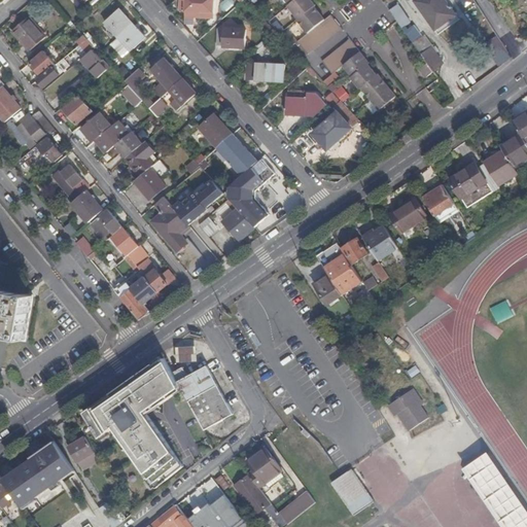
[(186,0),(189,1),(189,4),(188,14),(197,15),(197,20),(217,20),(217,0),(186,0)]
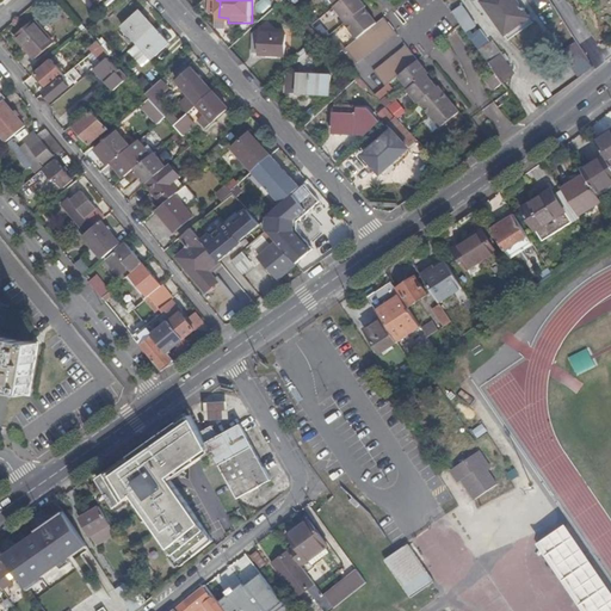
[(270,0),(259,0),(254,5),(260,13),(273,4),(270,0)]
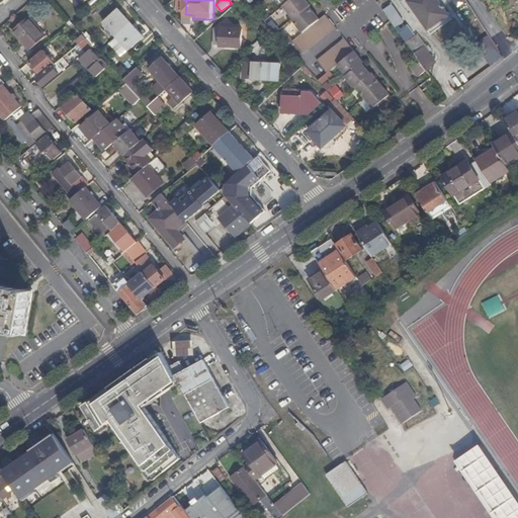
[(306,0),(288,0),(284,4),(283,5),(292,17),(309,6),(310,5),(306,0)]
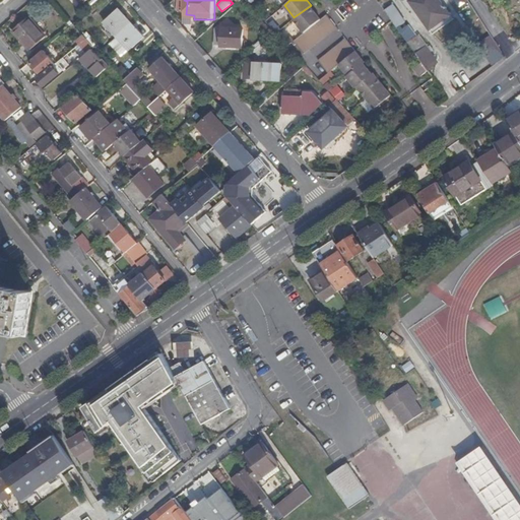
[(443,21),(452,15),(451,14),(450,15),(439,0),(410,0),(411,0),(421,13),(419,15),(430,29),(442,21),(443,21)]
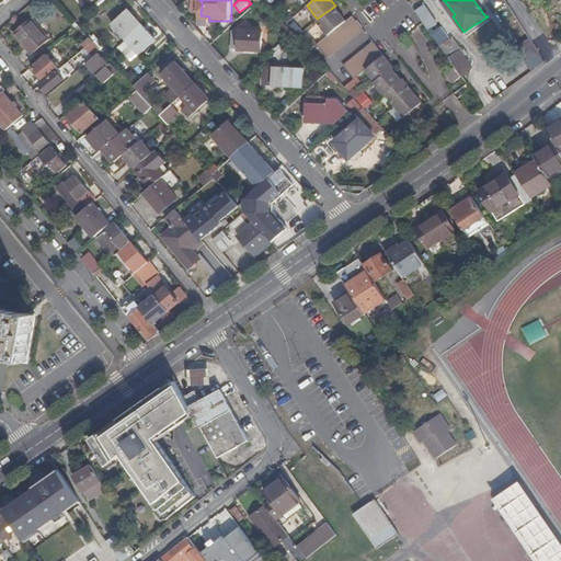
[(521,0),(528,11),(540,4),(537,0),(521,0)]
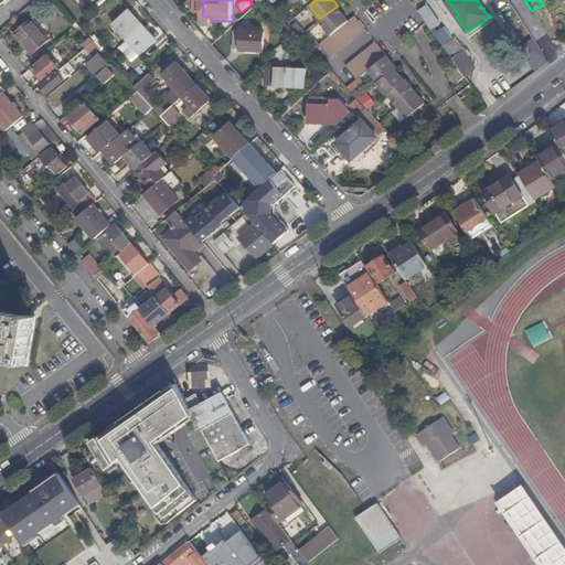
[(342,13),(337,7),(319,19),(318,21),(329,34),(330,33),(336,29),(341,24),(347,20),(348,20),(342,13)]
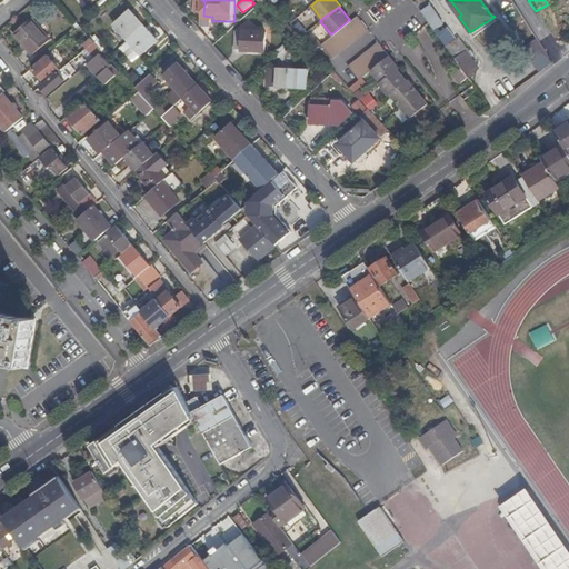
[(141,28),(143,26),(129,10),(113,25),(119,31),(132,19),(141,28)]
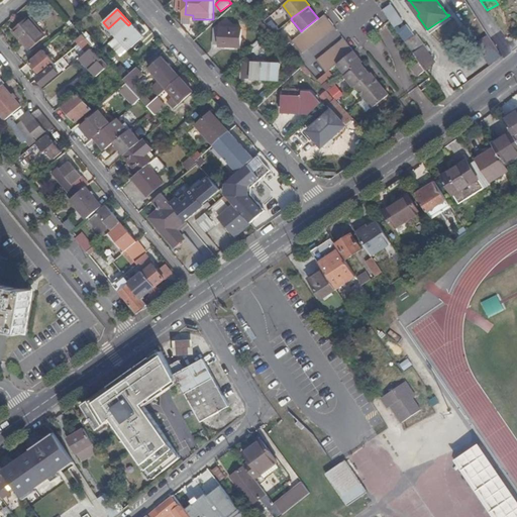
[(322,14),(318,18),(317,18),(326,30),(332,26),(322,14)]
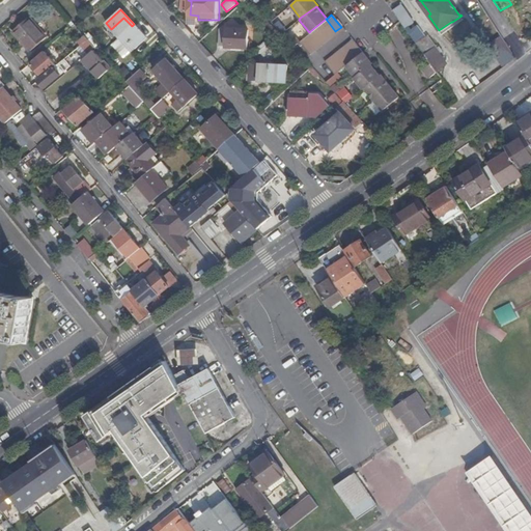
[(464,18),(462,16),(452,22),(451,22),(439,30),(442,34),(464,18)]
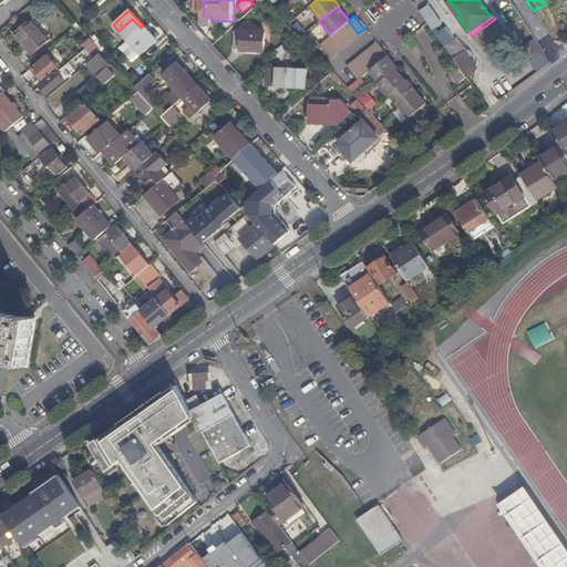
[(31,18),(11,35),(30,58),(50,40),(31,18)]
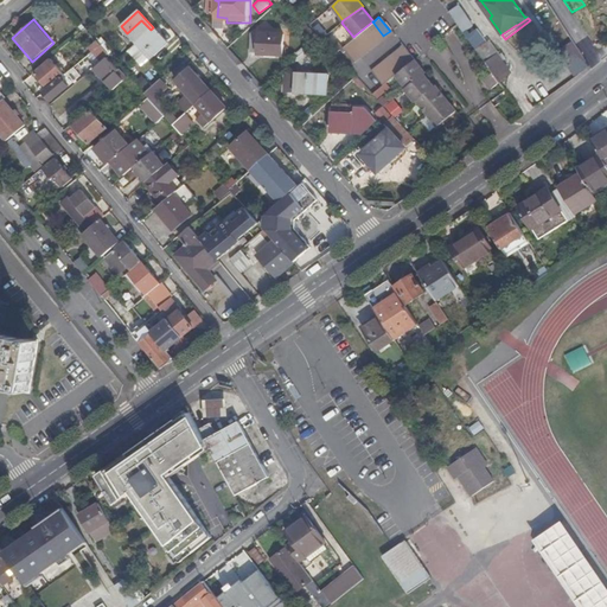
[(135,43),(151,30),(141,20),(127,33),(135,43)]
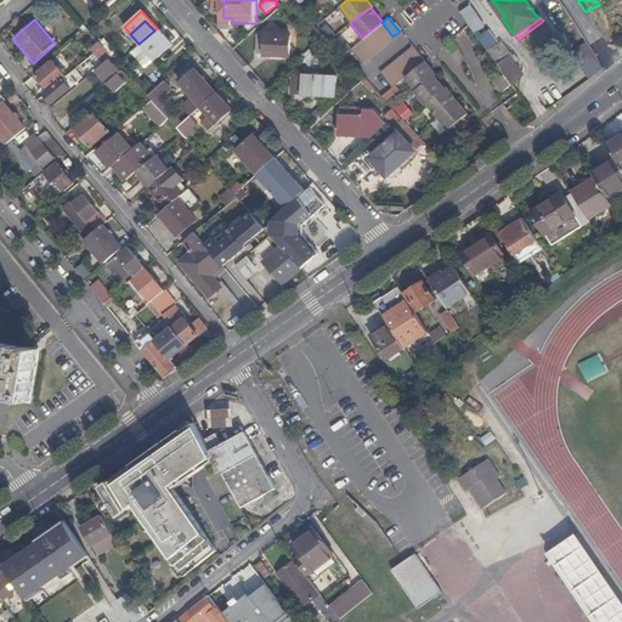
[(393,37),(382,22),(375,27),(386,41),(393,37)]
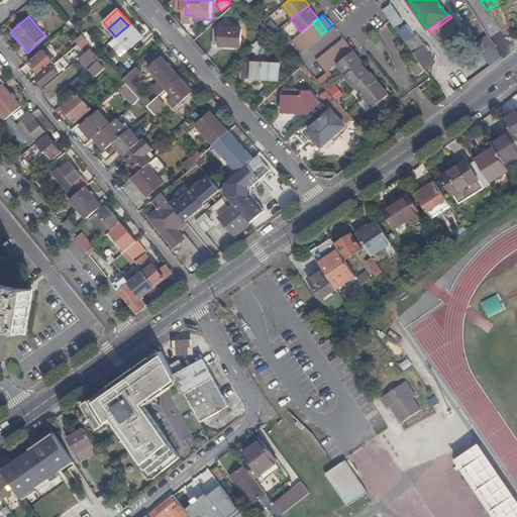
[(316,38),(321,34),(312,22),(307,26),(316,38)]
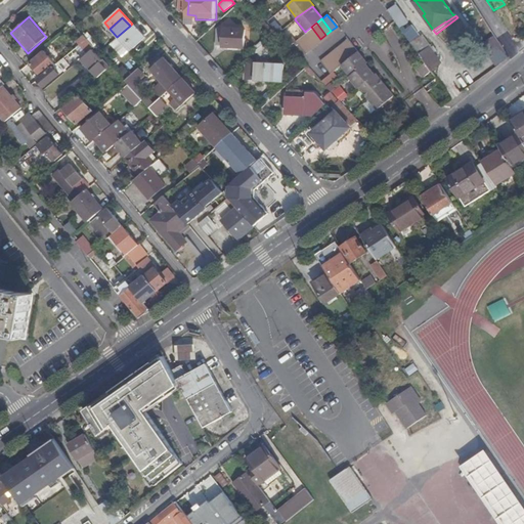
[(144,37),(132,24),(130,26),(137,33),(124,44),(130,50),(144,37)]
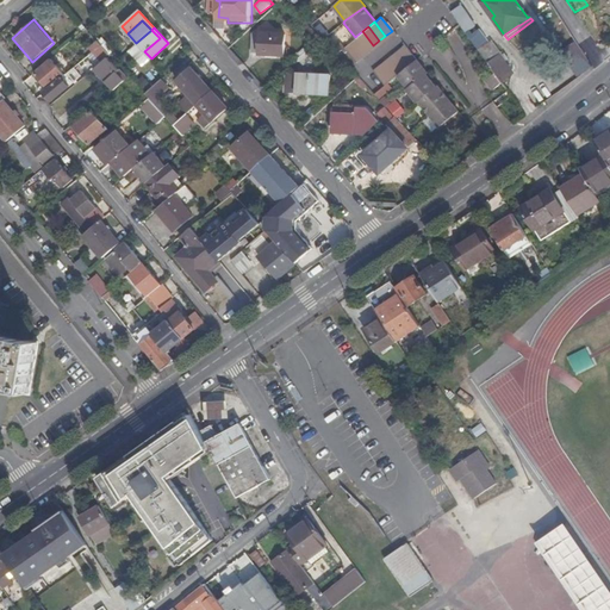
[(160,38),(151,30),(136,43),(144,51),(160,38)]
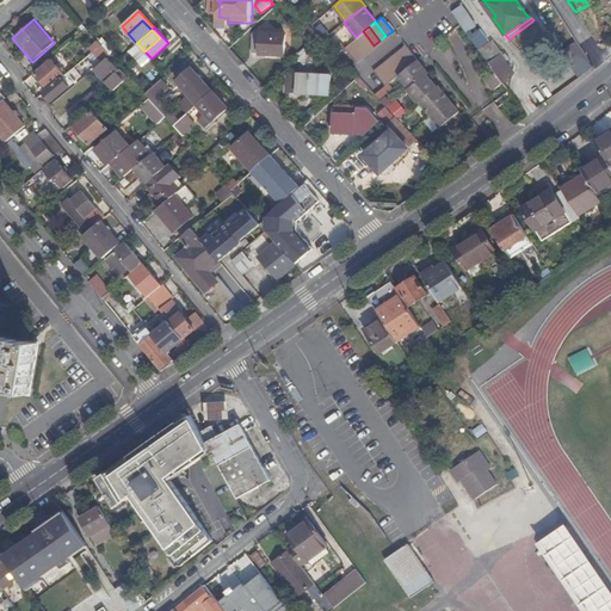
[(363,31),(357,36),(368,50),(374,45),(363,31)]
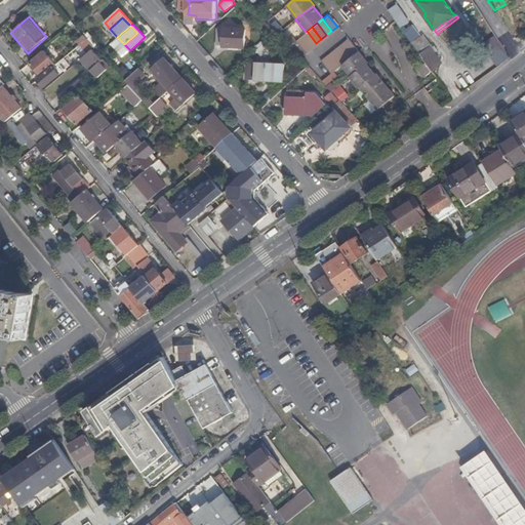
[(215,45),(243,47),(244,30),(220,29),(220,33),(216,32),(215,45)]
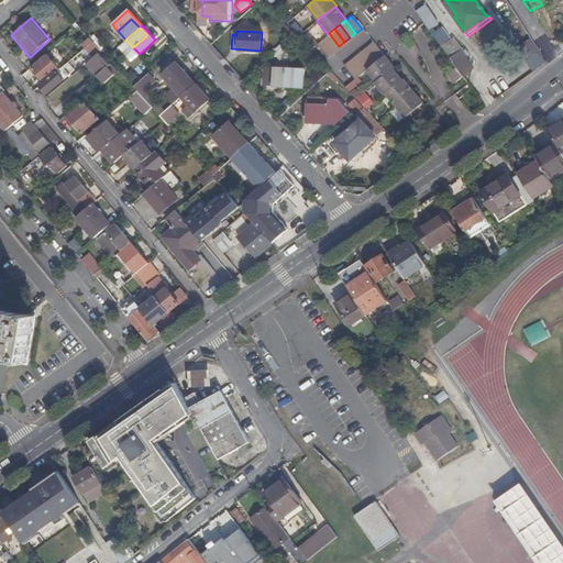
[(329,33),(328,34),(322,37),(333,51),(339,46),(329,33)]
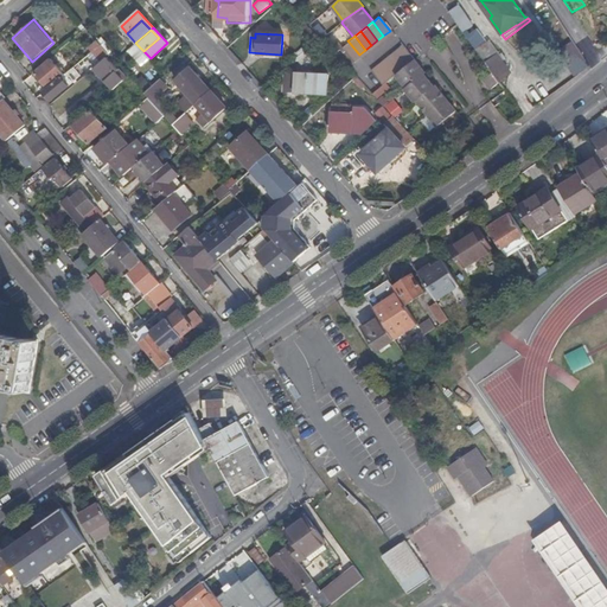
[(98,44),(96,40),(87,49),(90,51),(98,44)]
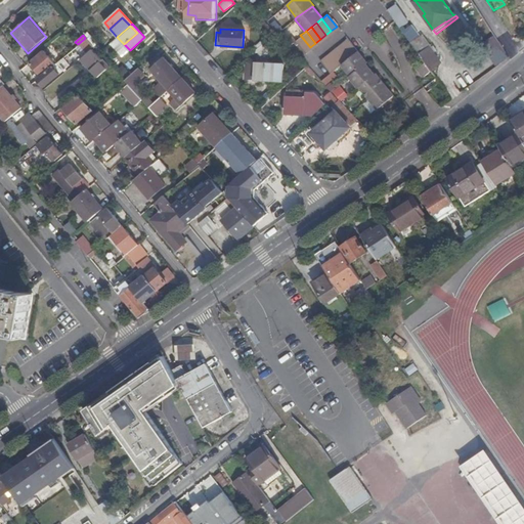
[(310,47),(300,35),(295,40),(304,52),(310,47)]
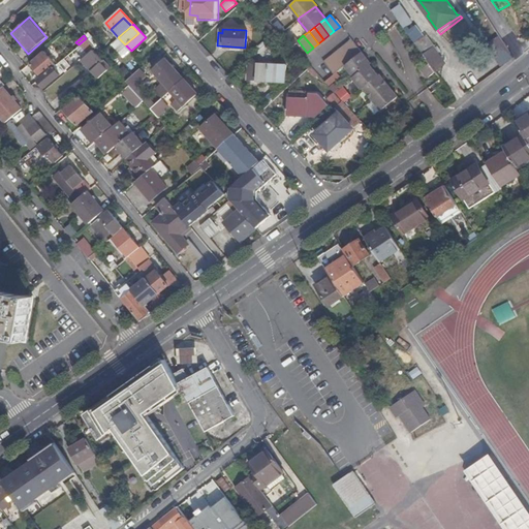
[(86,54),(93,47),(86,38),(79,44),(86,54)]
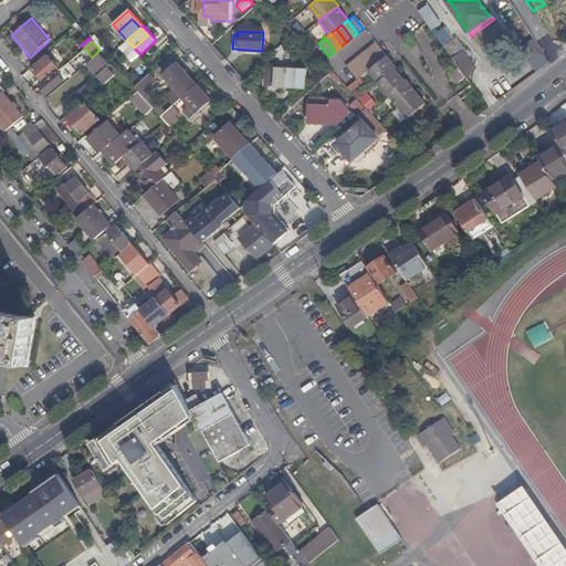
[(461,69),(465,75),(475,69),(463,51),(462,52),(453,41),(444,48),(461,69)]
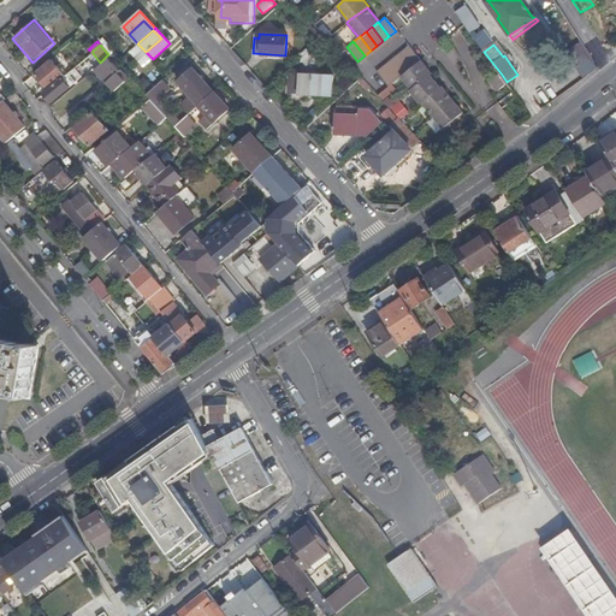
[(401,52),(413,65),(419,60),(408,47),(401,52)]
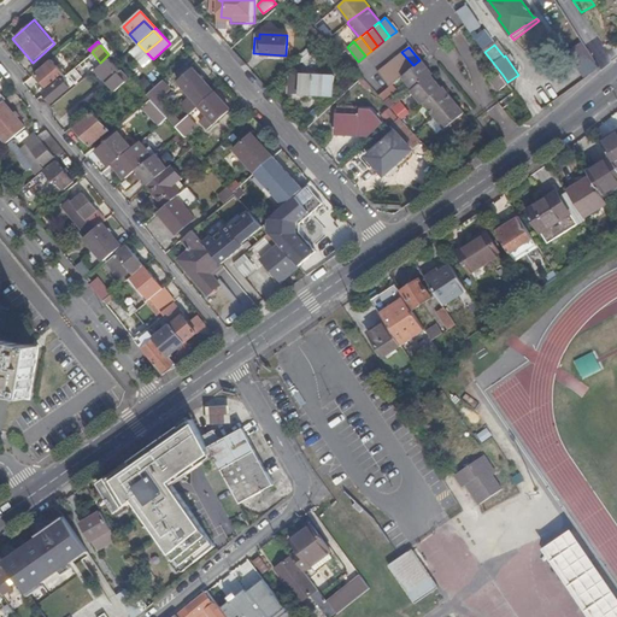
[(310,51),(301,59),(305,63),(315,54),(310,51)]
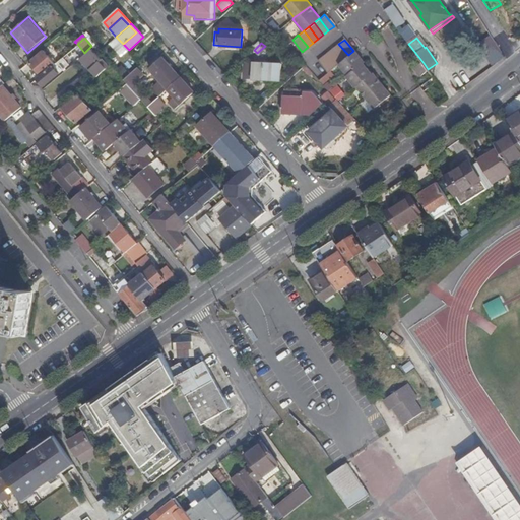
[(333,48),(342,59),(348,55),(338,44),(333,48)]
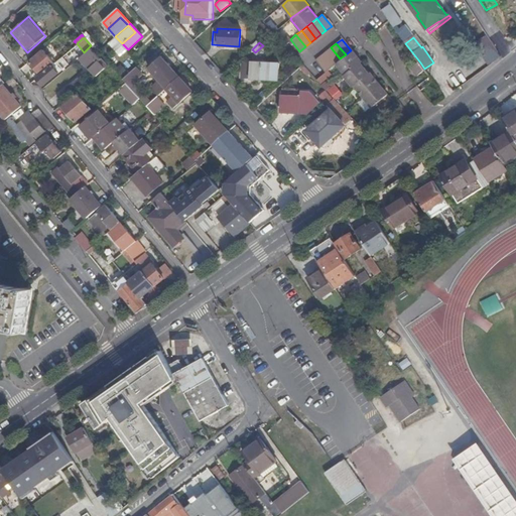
[(331,47),(326,51),(335,63),(340,58),(331,47)]
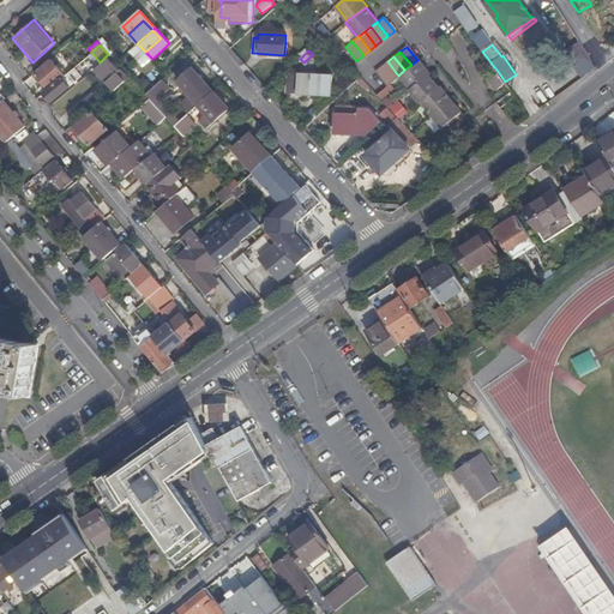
[(106,59),(92,70),(96,73),(100,74),(103,72),(110,79),(106,83),(113,91),(124,82),(126,80),(106,59)]
